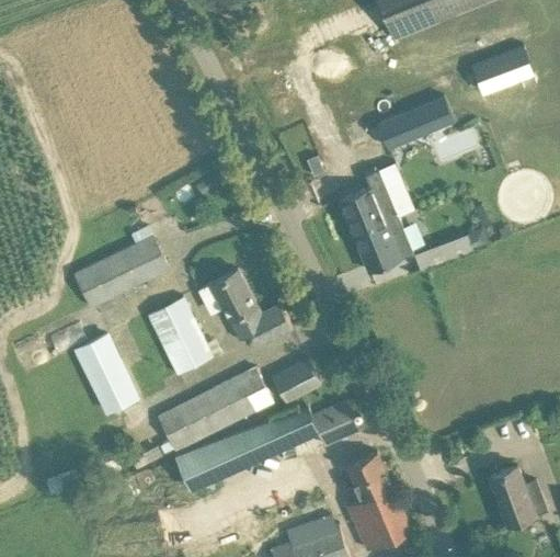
[(375,0),(392,43),(499,0),(375,0)]
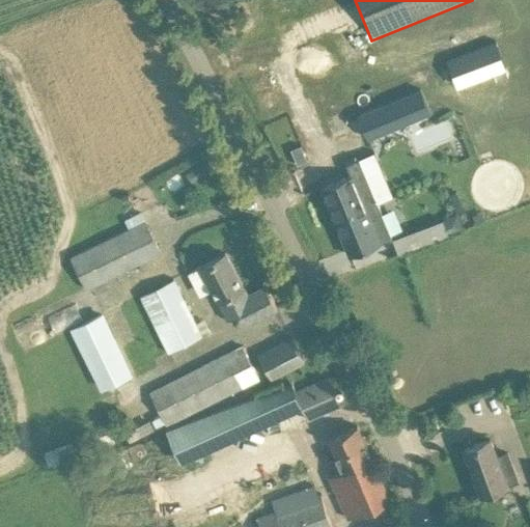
[(427,100),(477,81),(468,58),(419,77),(427,100)]
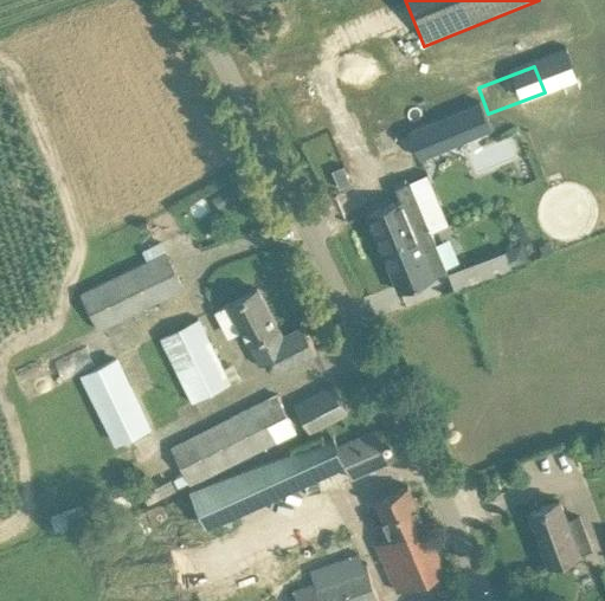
[(478,108),(409,136),(420,163),(489,134),(478,108)]
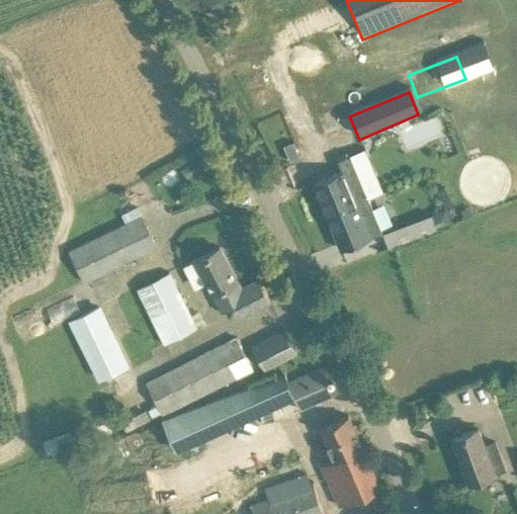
[(276,104),(253,116),(274,157),(296,145),(276,104)]
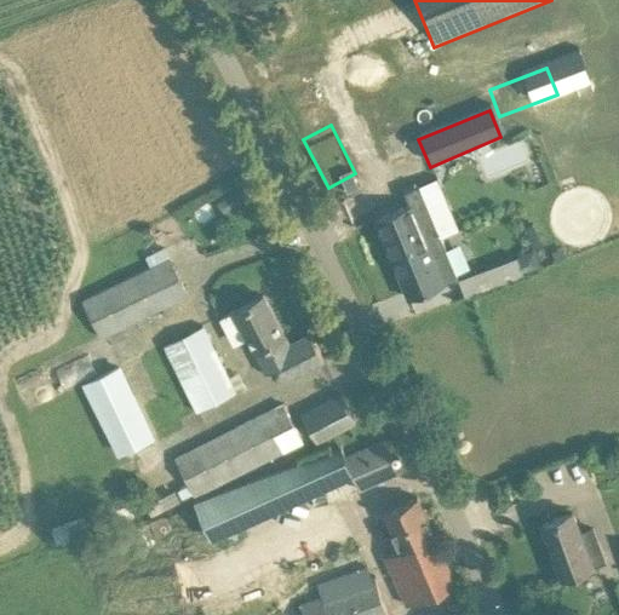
[(424,203),(374,224),(407,302),(443,287),(429,252),(442,247),(424,203)]
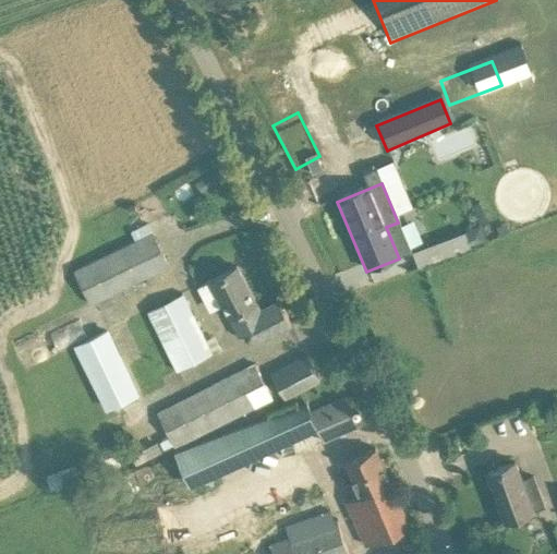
[(483,227),(487,240),(505,235),(500,220),(483,227)]
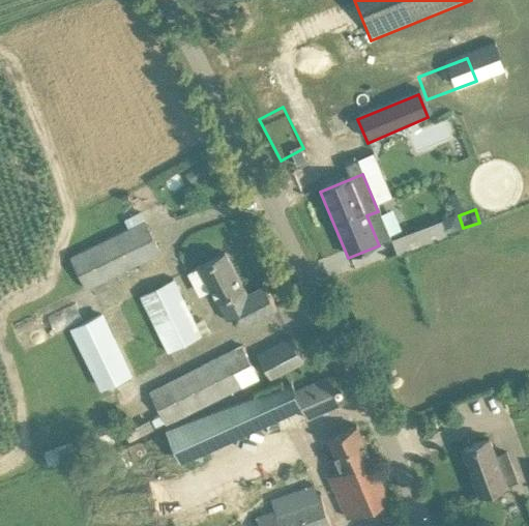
[(397,252),(444,239),(440,224),(392,235),(397,252)]
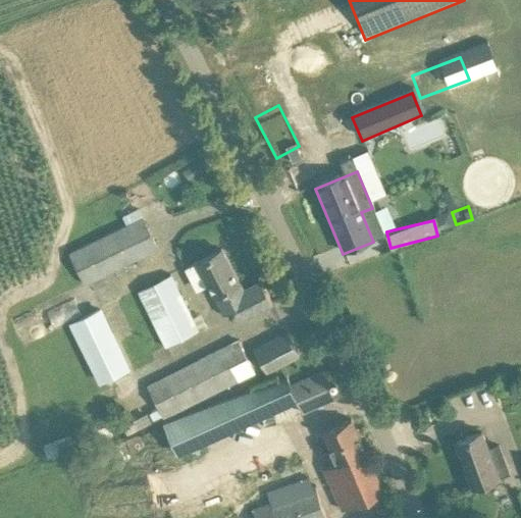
[(87,288),(139,261),(157,252),(142,221),(71,256),(87,288)]
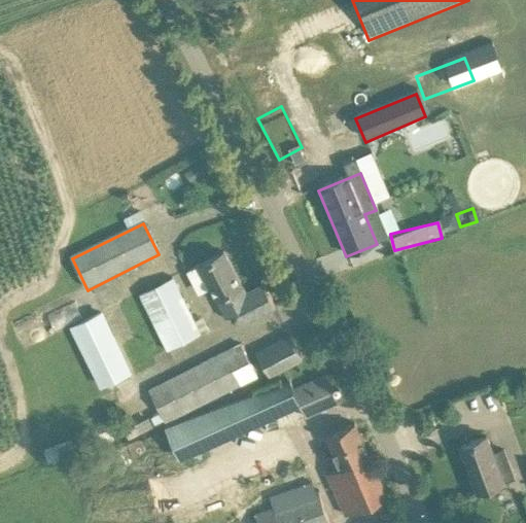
[(216,302),(240,289),(222,255),(186,275),(187,275),(195,289),(207,283),(216,302)]
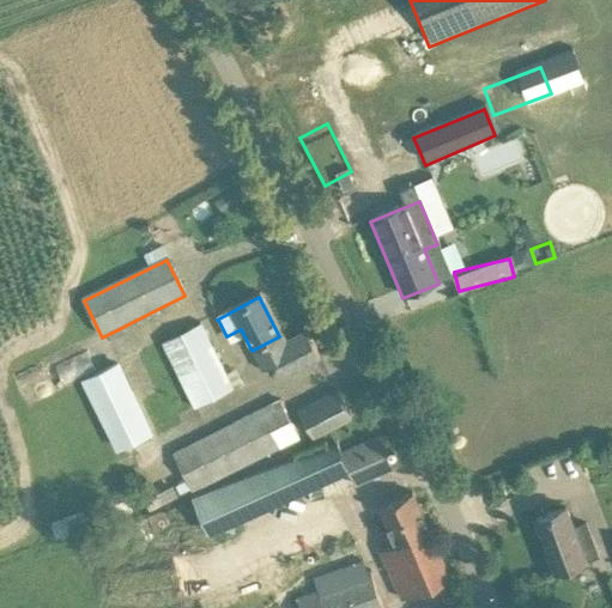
[(173,423),(211,403),(232,393),(199,326),(140,356),(173,423)]
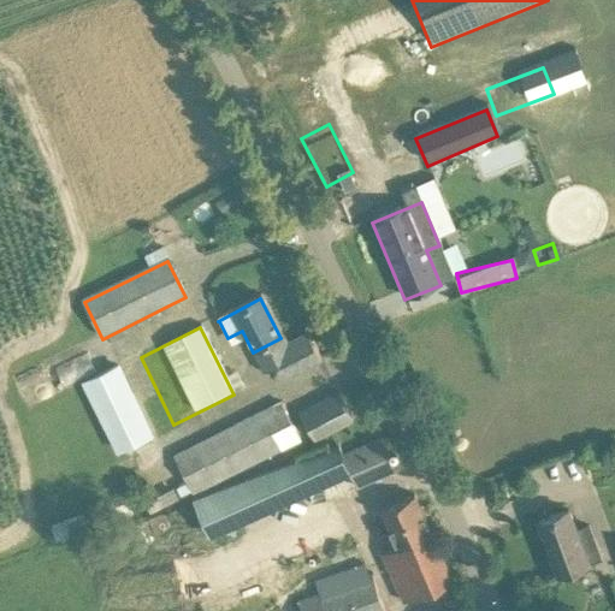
[(281,338),(253,353),(264,374),(278,367),(285,379),(320,361),(308,338),(287,349),(281,338)]
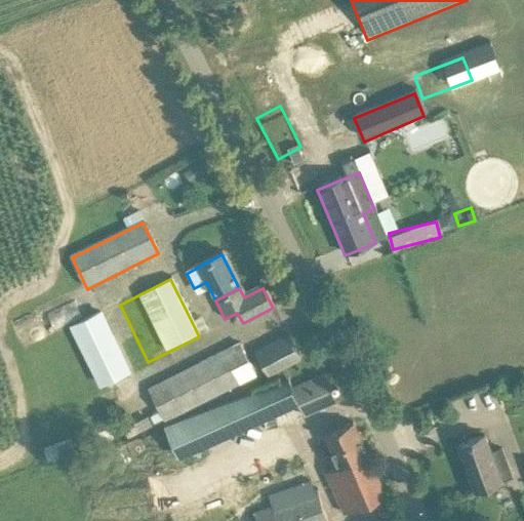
[(69,327),(98,390),(130,374),(102,313),(69,327)]
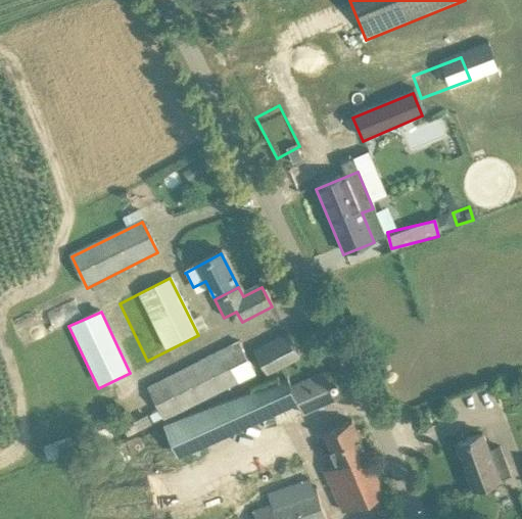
[(265,376),(280,368),(298,359),(287,337),(253,355),(265,376)]
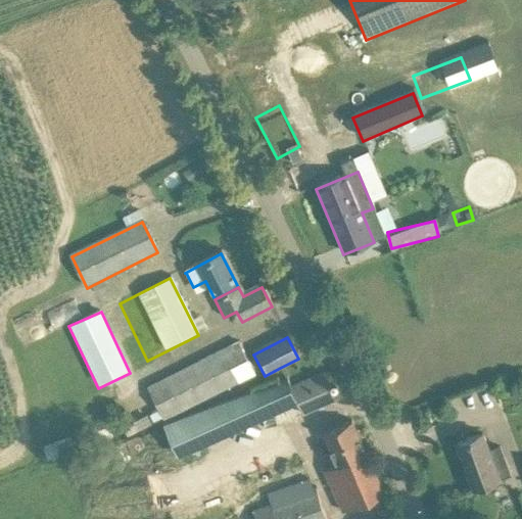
[(165,420),(236,385),(253,376),(238,344),(150,388),(165,420)]
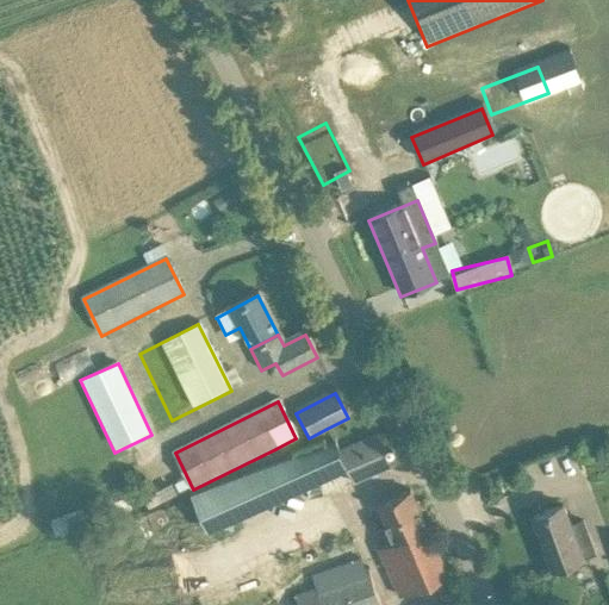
[(316,454),(325,475),(343,467),(352,486),(391,468),(377,436),(339,454),(334,446),(316,454)]
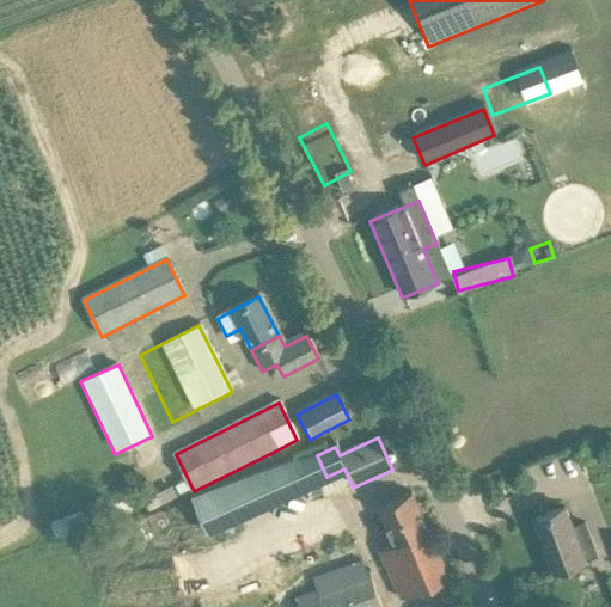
[(327,477),(317,455),(317,454),(190,500),(207,537),(329,482),(327,477)]
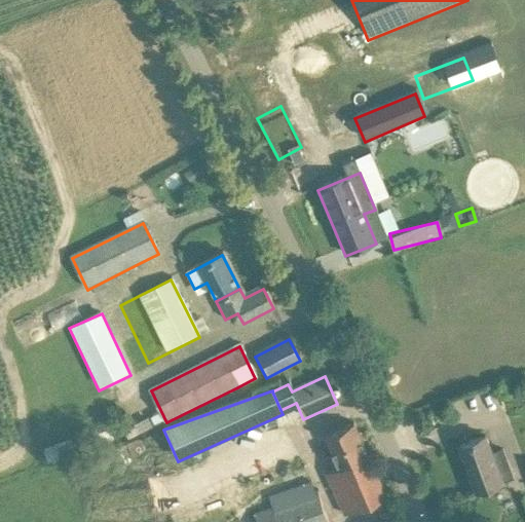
[(389,507),(353,425),(325,438),(339,470),(330,474),(328,482),(344,518),(377,502),(381,511),(389,507)]
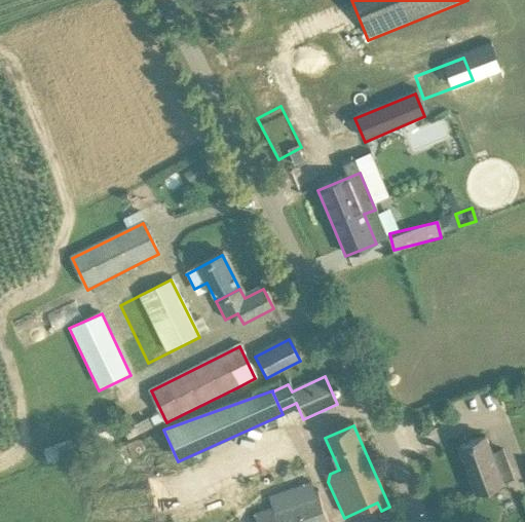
[(459,447),(476,493),(508,482),(491,436),(459,447)]
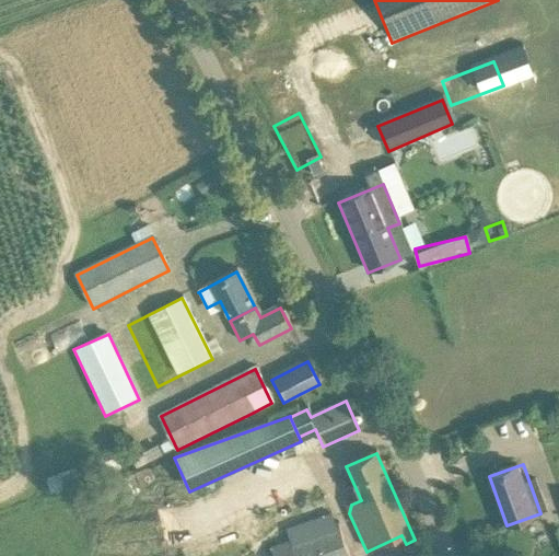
[(348,555),(338,529),(336,530),(330,517),(316,521),(321,534),(280,548),(282,555),(348,555)]
